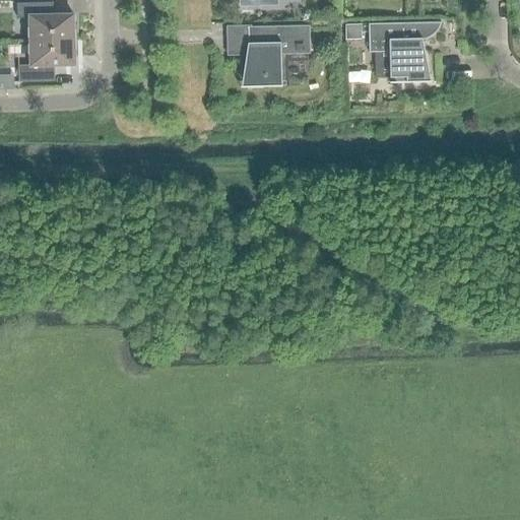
[(28,17),(29,42),(73,41),(72,14),(71,14),(71,15),(45,16),(45,4),(52,4),(52,2),(16,3),(16,18),(28,17)]
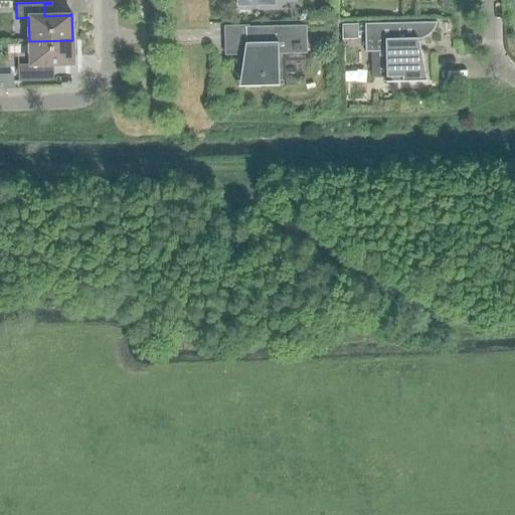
[(436,23),(437,22),(364,24),(365,52),(385,51),(385,77),(401,76),(401,82),(426,81),(426,80),(425,80),(417,39),(420,39),(422,38),(424,37),(426,36),(428,35),(430,34),(431,33),(433,31),(434,28),(436,26),(436,23)]
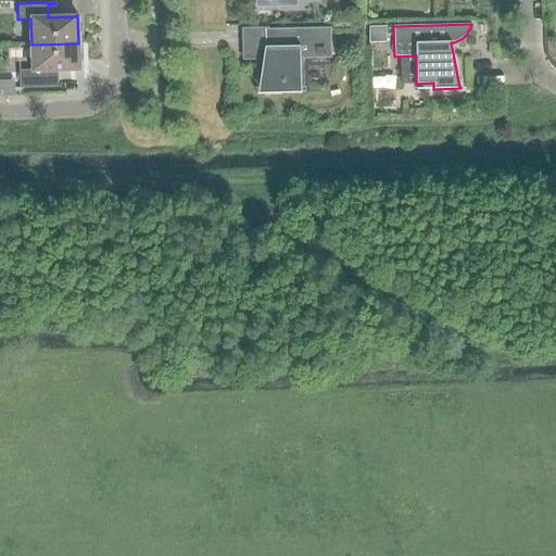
[(368,42),(386,42),(386,26),(368,26),(368,42)]
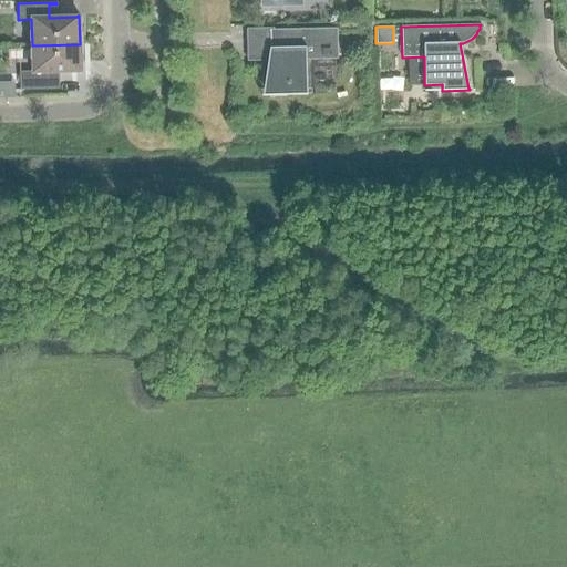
[(338,59),(337,28),(269,30),(269,48),(263,94),(261,94),(261,95),(307,94),(306,60),(338,59)]
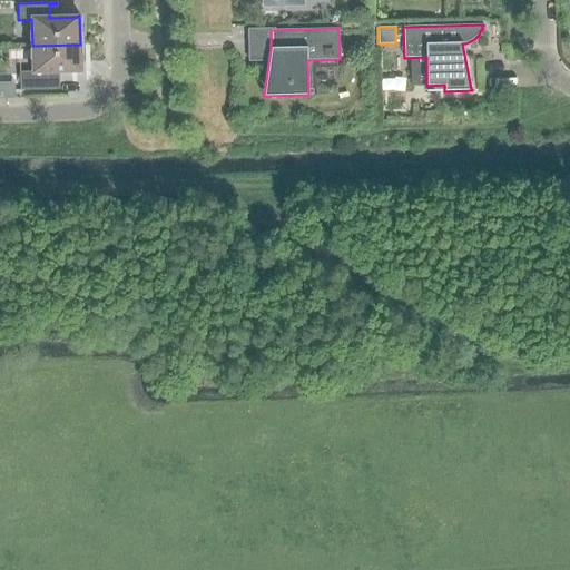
[(80,45),(32,46),(32,71),(19,71),(20,90),(59,89),(59,88),(51,88),(51,72),(79,71),(79,72),(81,72),(80,45)]
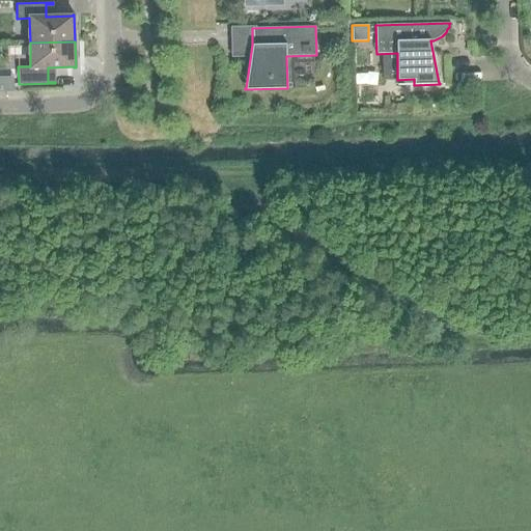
[(0,91),(14,91),(14,77),(0,77),(0,91)]
